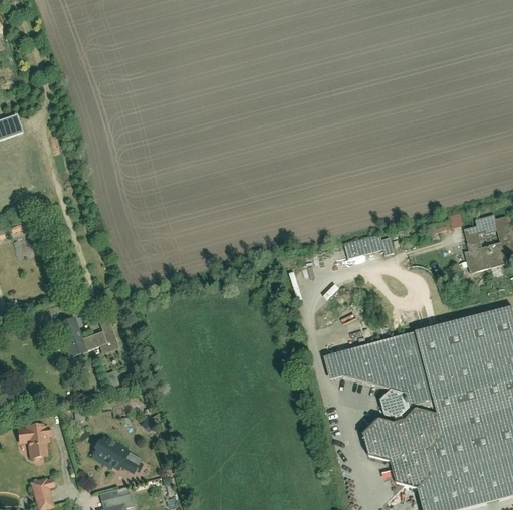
[(462,210),(450,213),(452,220),(431,226),(432,232),(465,223),(462,210)]
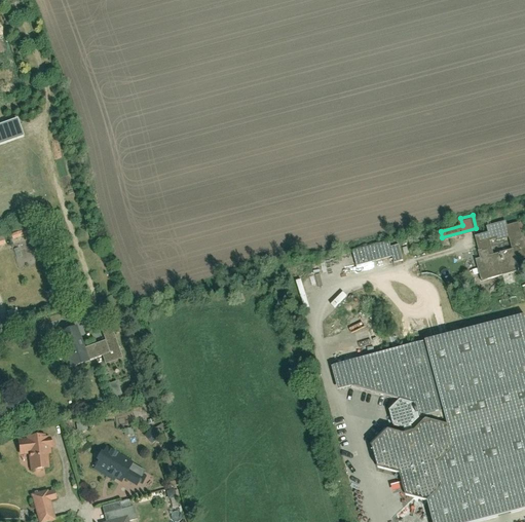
[(492,228),(480,232),(485,254),(481,256),(485,275),(523,265),(521,255),(524,254),(524,223),(523,218),(511,221),(510,217),(491,222),(492,228)]
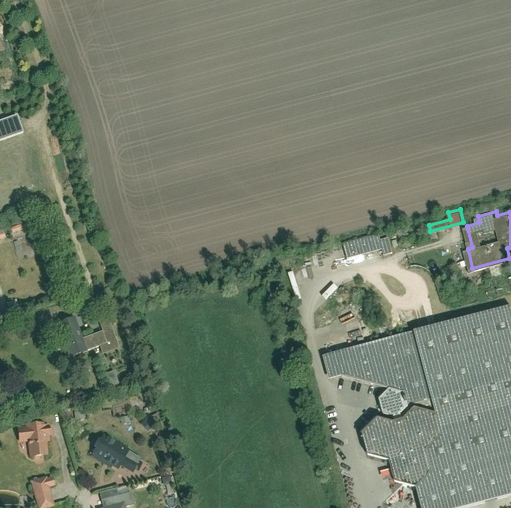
[(394,248),(389,233),(382,235),(380,231),(344,241),(348,255),(383,245),(384,251),(394,248)]
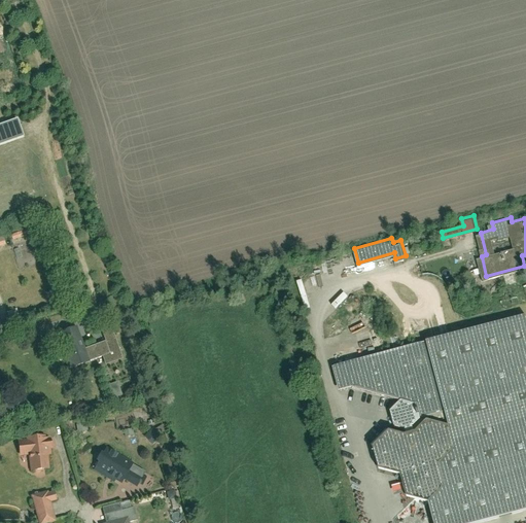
[(466,522),(525,508),(525,314),(334,362),(340,387),(352,384),(401,399),(390,408),(393,421),(407,427),(409,433),(388,428),(373,444),(378,467),(400,474),(406,493),(428,500),(433,522),(466,522)]
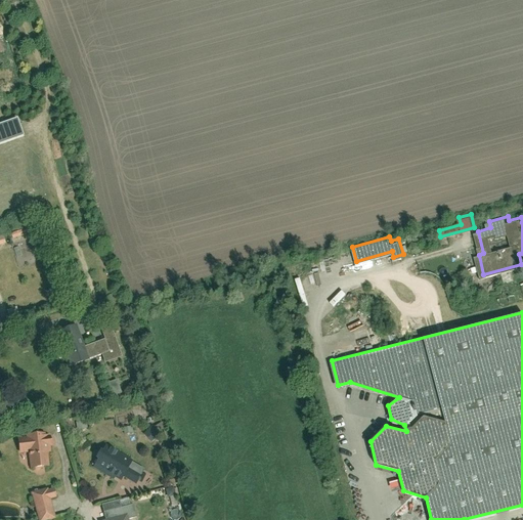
[(88,359),(76,322),(58,329),(71,365),(88,359)]
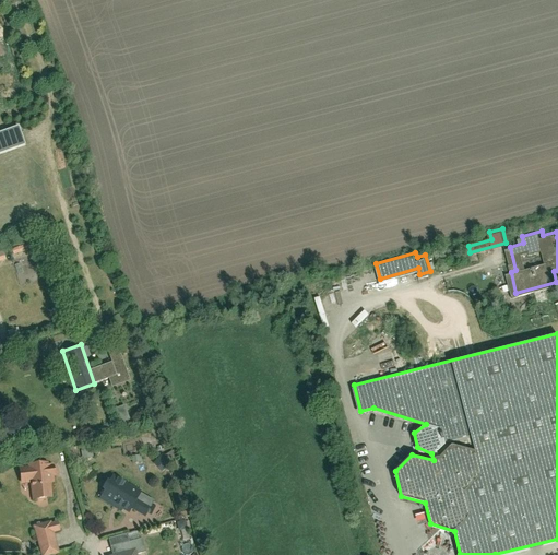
[(52,461),(27,464),(28,471),(20,472),(21,483),(31,482),(32,498),(52,496),(51,482),(55,482),(52,461)]
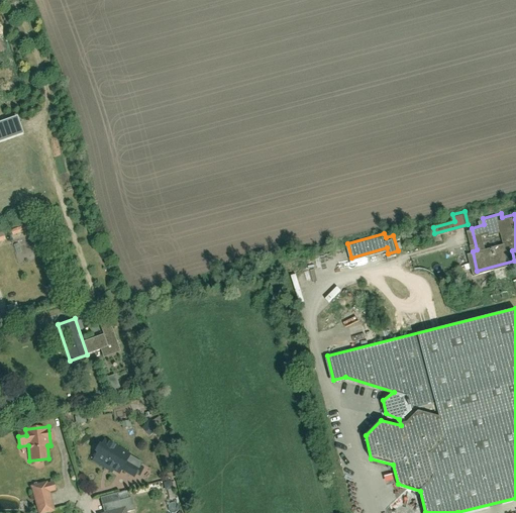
[(131,452),(101,436),(90,458),(119,474),(122,468),(135,474),(142,460),(130,454),(131,452)]
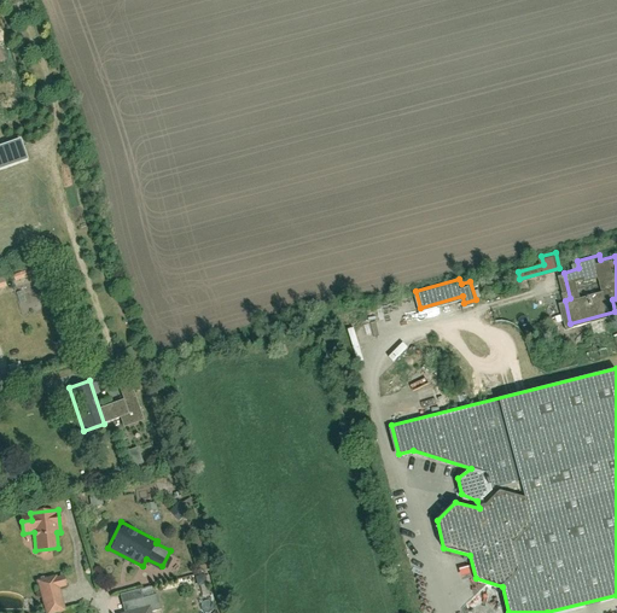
[(57,574),(38,578),(45,612),(48,612),(65,609),(60,588),(67,587),(64,574),(57,576),(57,574)]
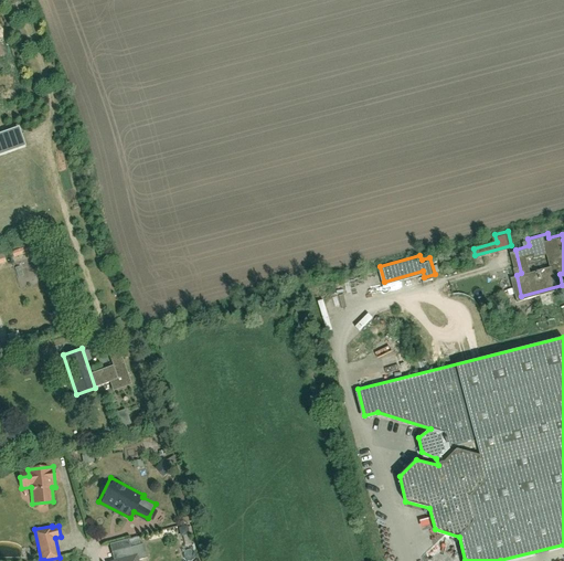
[(131,544),(129,537),(109,542),(114,559),(108,560),(107,560),(137,560),(137,558),(147,556),(144,542),(131,544)]
